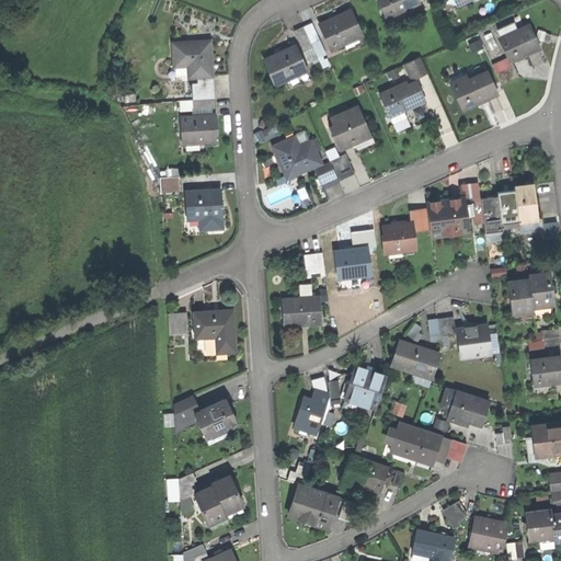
[(418,0),(376,0),(389,25),(404,19),(401,11),(420,2),(418,0)]
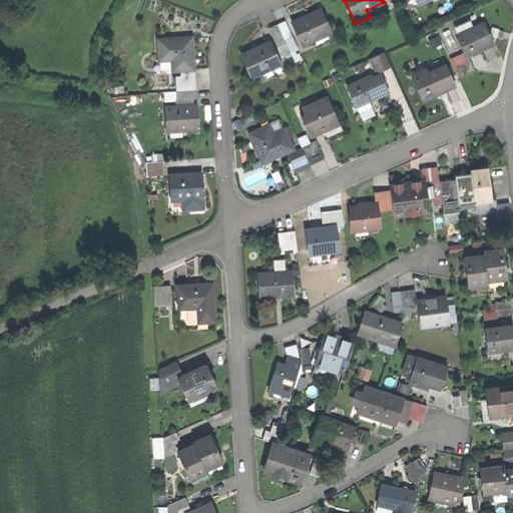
[(292,21),(302,45),(313,40),(311,37),(329,29),(320,9),(292,21)]
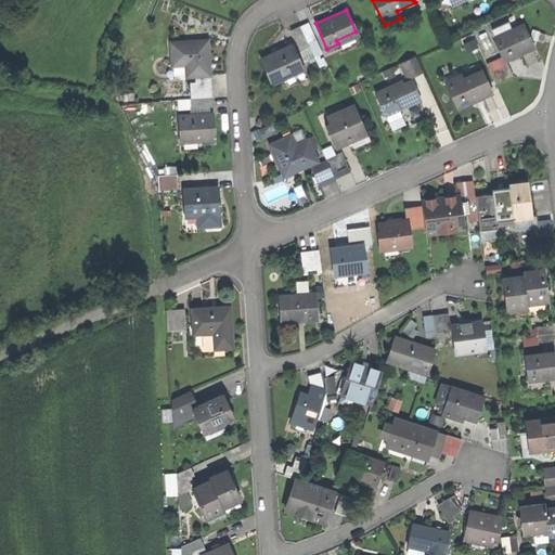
[(308,23),(300,26),(308,42),(315,38),(308,23)]
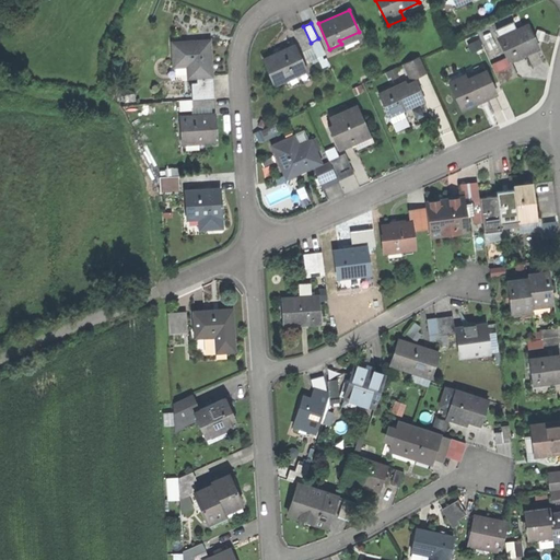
[(517,31),(499,39),(509,60),(537,47),(527,25),(516,30),(517,31)]
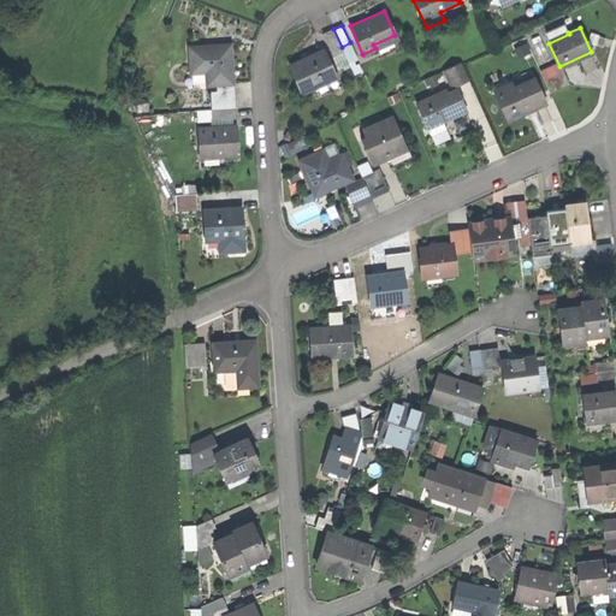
[(323,34),(332,55),(343,51),(342,47),(333,29),(323,34)]
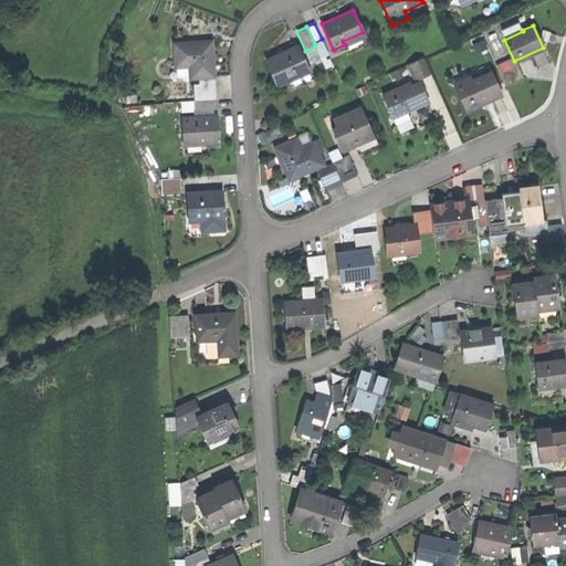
[(491,33),(498,50),(505,46),(498,30),(491,33)]
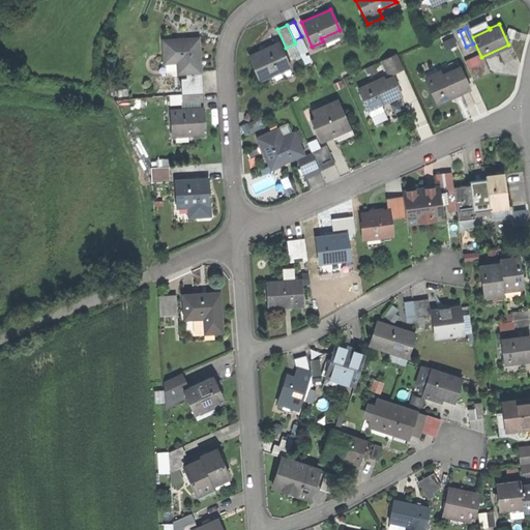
[(521,33),(516,31),(512,37),(519,39),(521,33)]
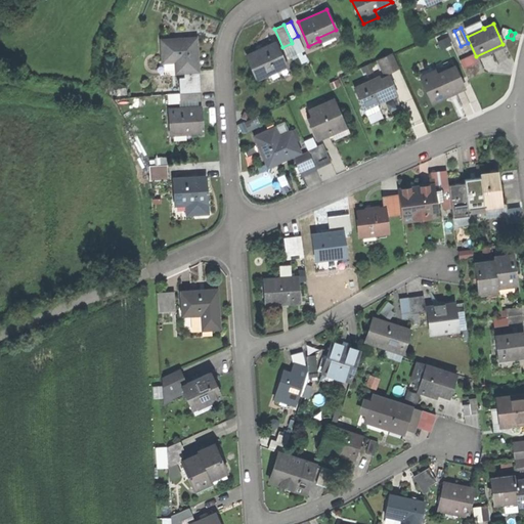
[(440,40),(443,47),(453,43),(449,35),(440,40)]
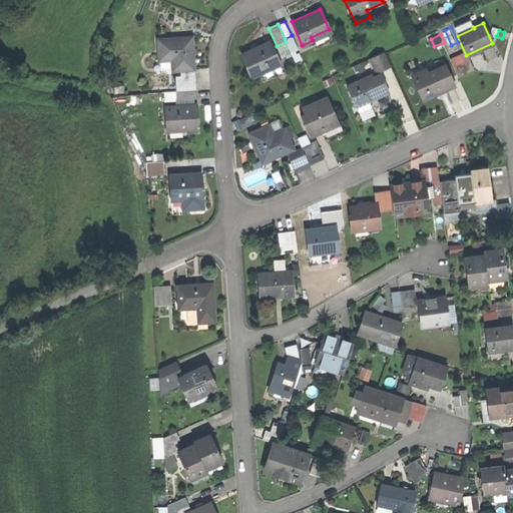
[(158,39),(159,61),(179,59),(180,70),(193,69),(191,37),(158,39)]
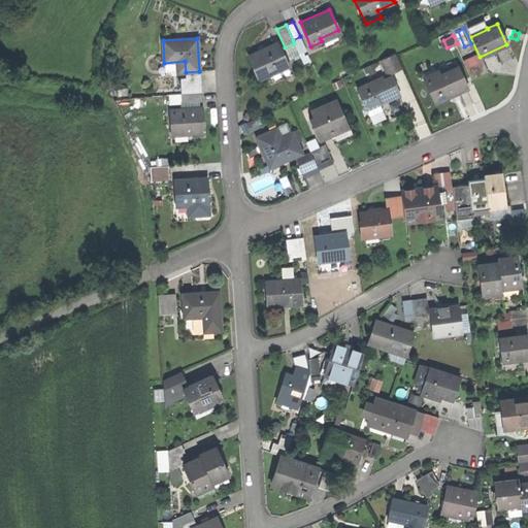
[(276,43),(249,57),(259,78),(270,73),(268,71),(286,63),(276,43)]
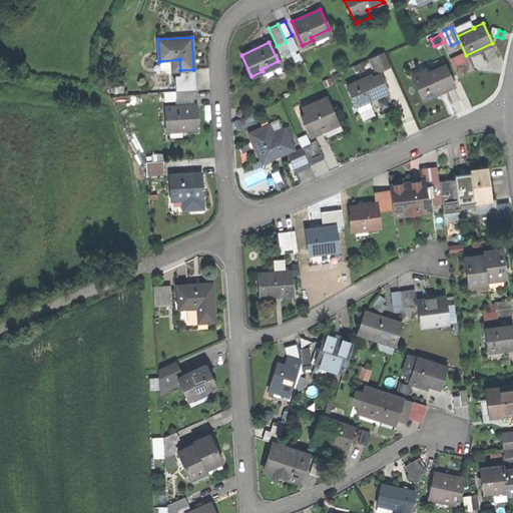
[(371,57),(378,71),(393,64),(387,50),(371,57)]
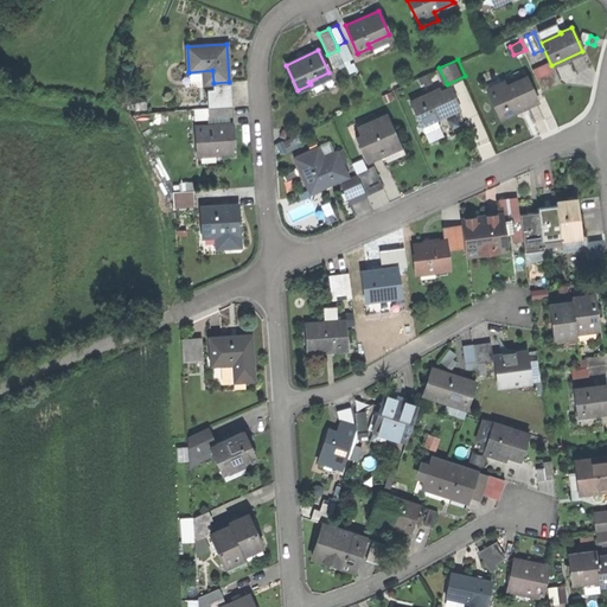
[(420,76),(425,85),(435,82),(430,71),(420,76)]
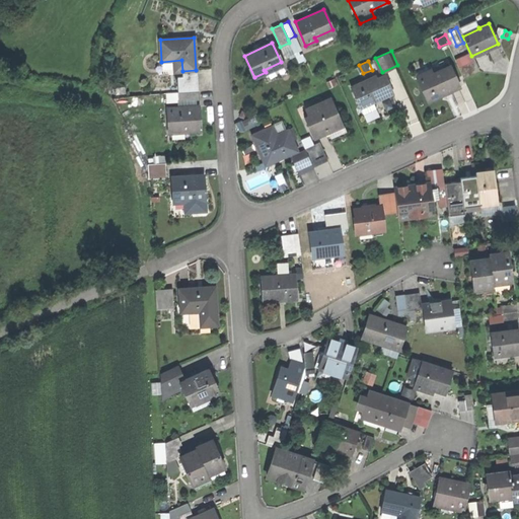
[(474,61),(459,68),(463,78),(479,71),(474,61)]
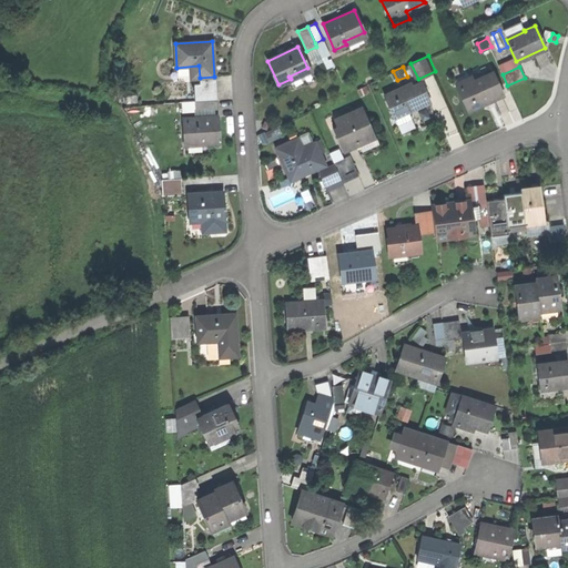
[(472,74),(455,82),(468,111),(503,95),(492,72),(474,80),(472,74)]
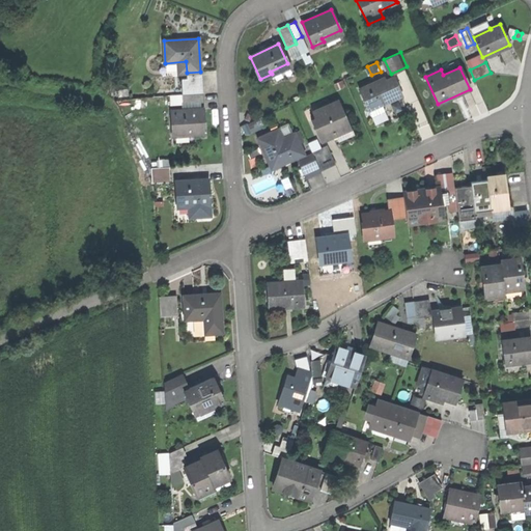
[(202,91),(200,72),(187,73),(188,78),(184,78),(185,92),(202,91)]
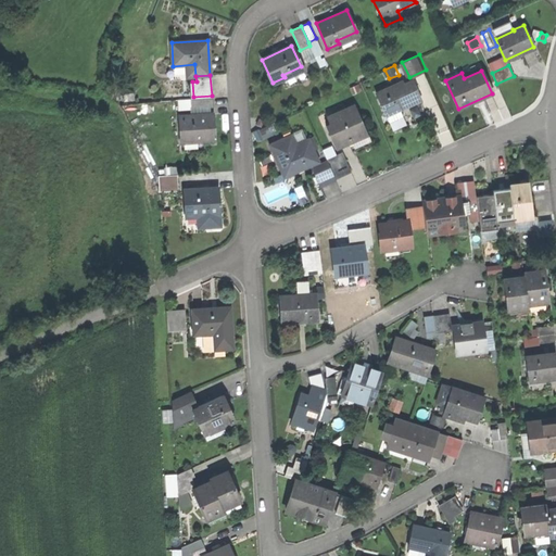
[(395,83),(375,92),(384,114),(397,108),(399,111),(421,100),(412,79),(397,86),(395,83)]
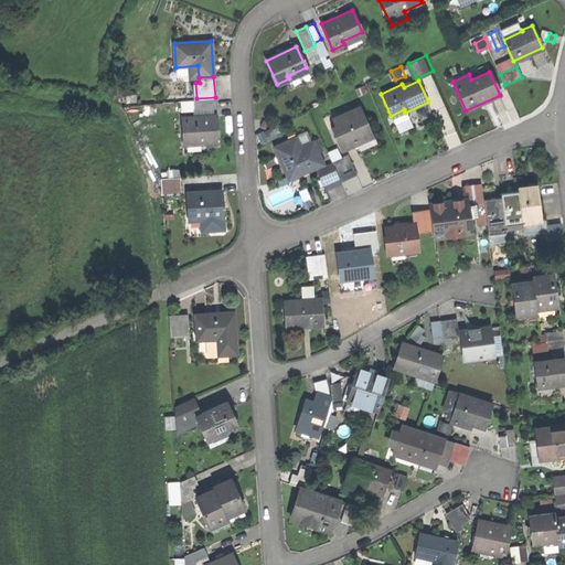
[(366,83),(358,87),(362,95),(370,91),(366,83)]
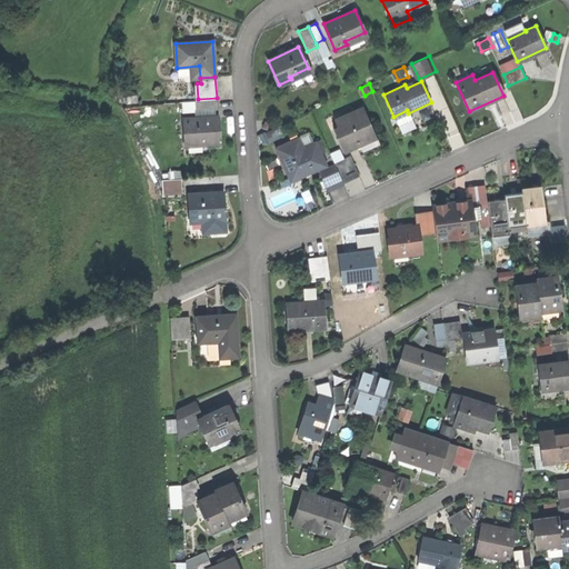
[(217,98),(198,99),(185,100),(186,111),(196,110),(197,118),(218,117),(217,98)]
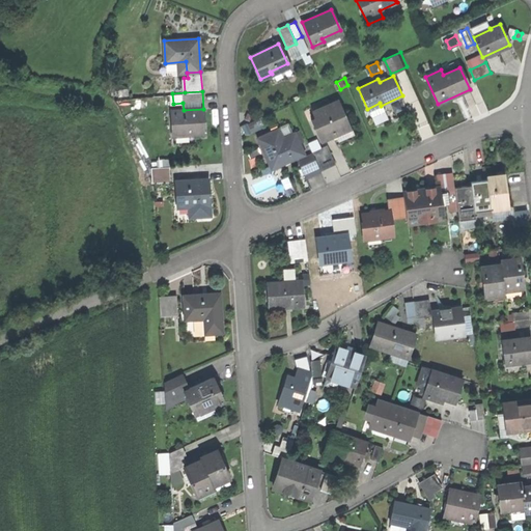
[(315,118),(311,120),(314,128),(317,126),(325,140),(336,135),(335,133),(346,128),(340,113),(343,112),(338,100),(311,111),(315,118)]
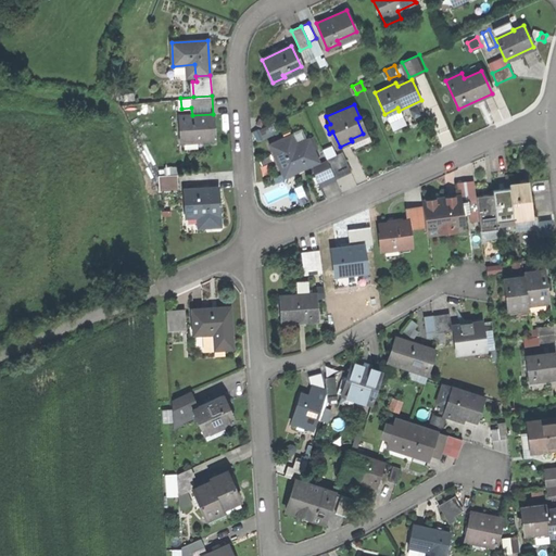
[(179,116),(180,138),(202,137),(202,141),(214,140),(213,114),(192,115),(179,116)]
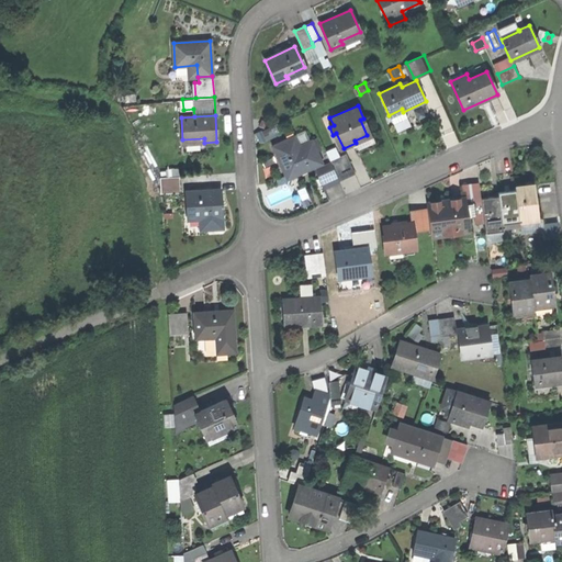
[(261,142),(281,132),(277,122),(257,131),(261,142)]
